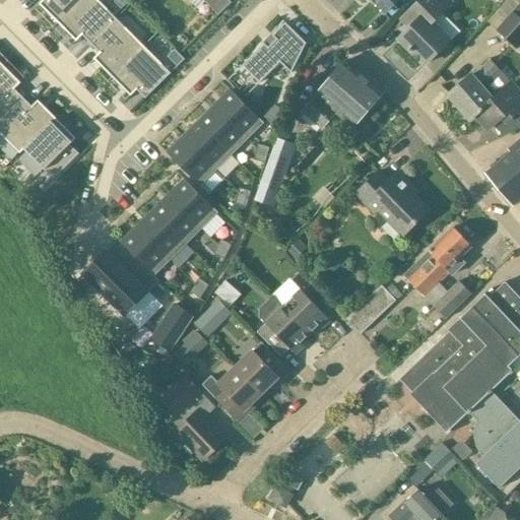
[(43,0),(39,4),(58,23),(80,0),(43,0)]
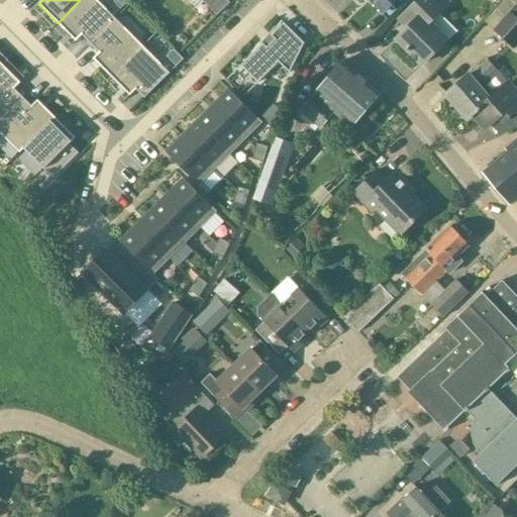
[(97,0),(80,0),(58,23),(76,41),(82,35),(91,44),(116,19),(97,0)]
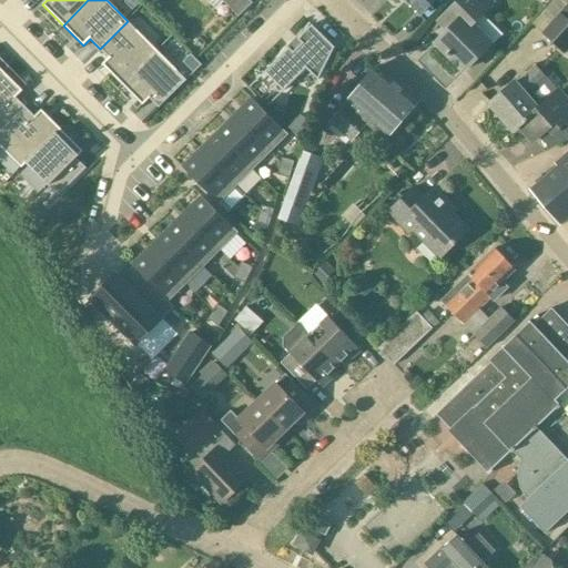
[(404,0),(421,17),(436,0),(392,0),(393,0),(404,0)]
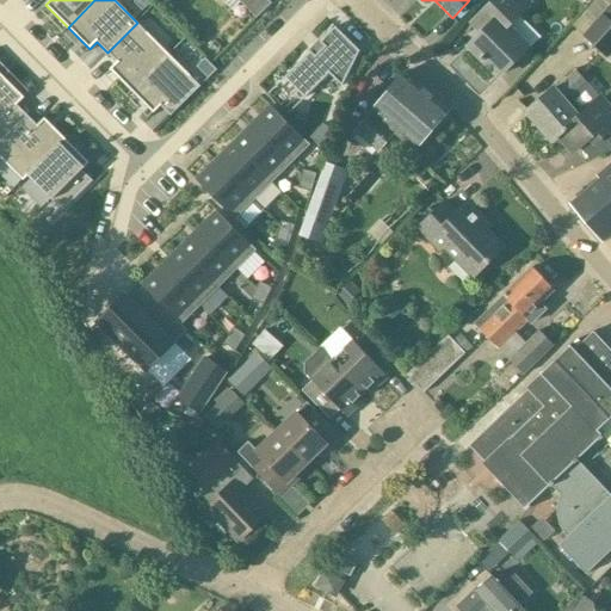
[(493,0),(469,24),(480,35),(468,48),(499,79),(530,48),(511,29),(534,4),(529,0),(493,0)]
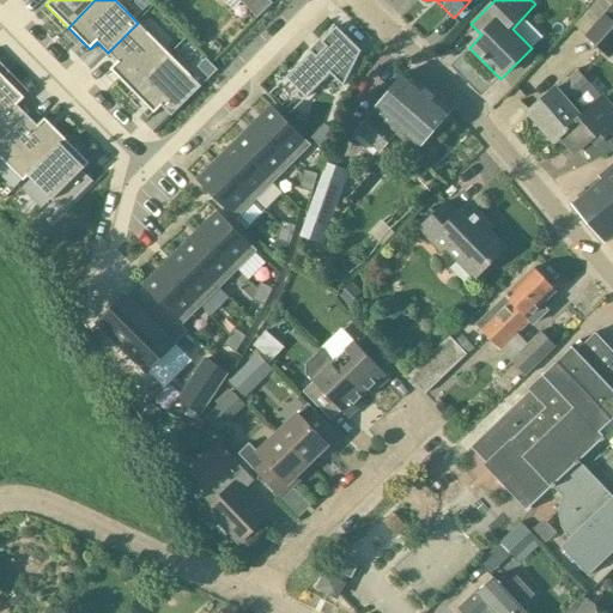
[(612,20),(605,13),(584,36),(611,59),(612,56),(612,20)]
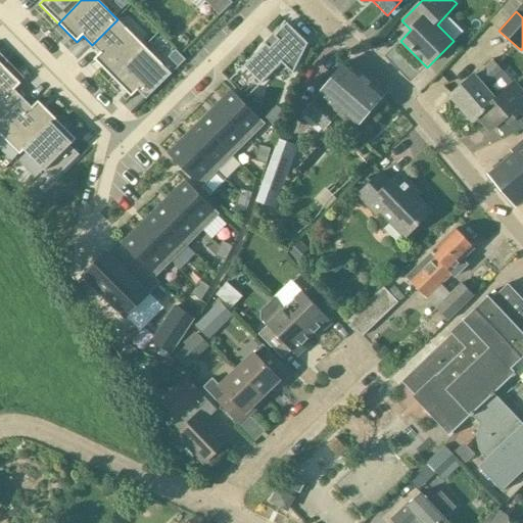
[(112,79),(144,46),(117,19),(92,45),(100,53),(94,59),(112,79)]
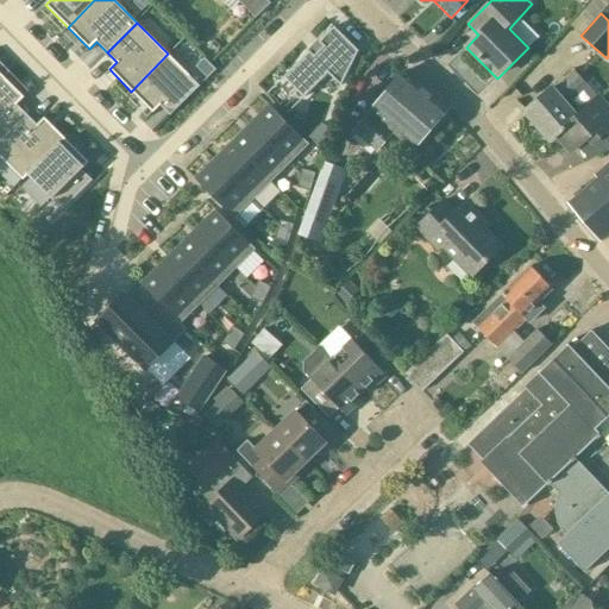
[(309,52),(284,77),(303,98),(327,74),(340,86),(358,51),(334,27),(320,42),(319,42),(324,46),(314,56),(309,51),(309,52)]
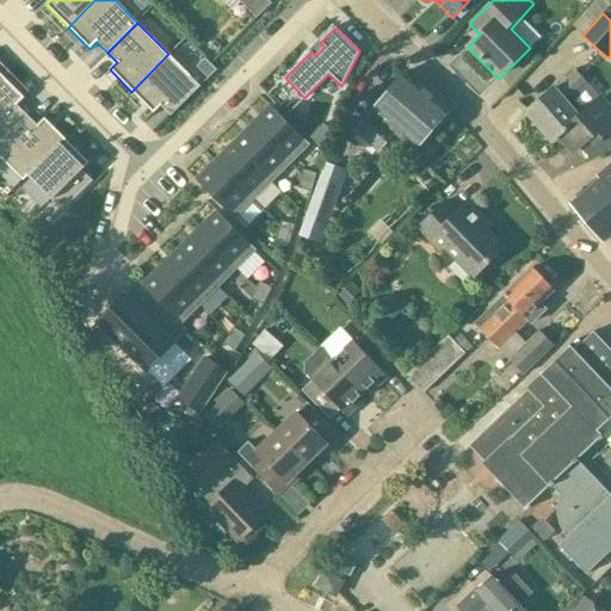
[(168,54),(131,92),(154,113),(161,106),(171,116),(201,86),(168,54)]
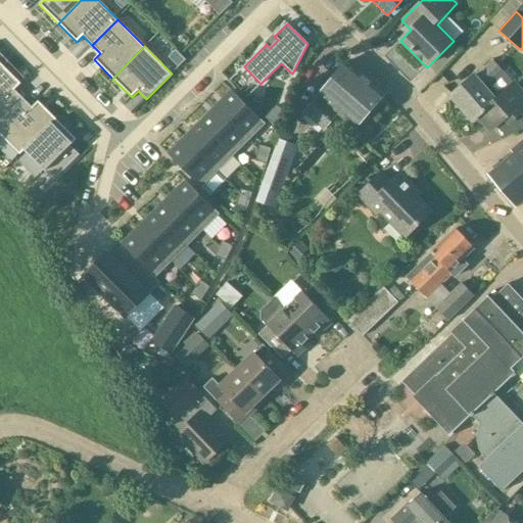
[(522,94),(515,85),(492,59),(450,97),(473,123),(478,117),(491,132),(506,120),(509,124),(516,116),(522,124),(522,94)]
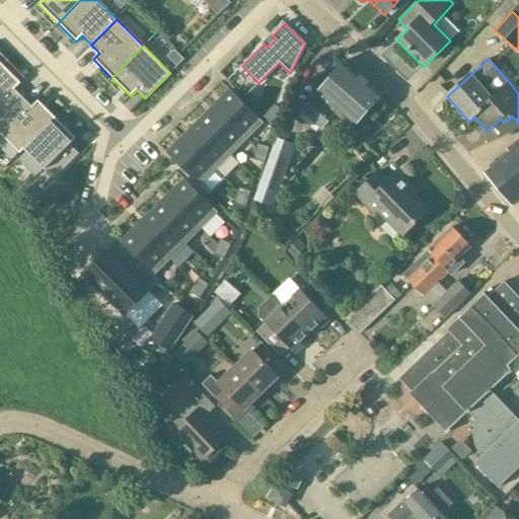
[(321,130),(335,114),(352,129),(382,94),(346,61),(315,96),(301,113),(321,130)]
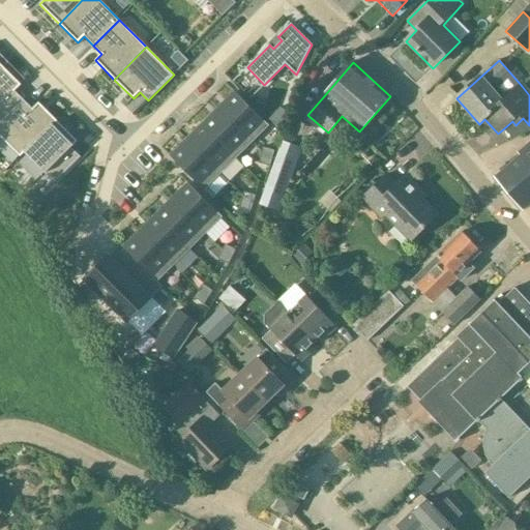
[(4,67),(0,70),(0,123),(24,100),(15,91),(22,85),(4,67)]
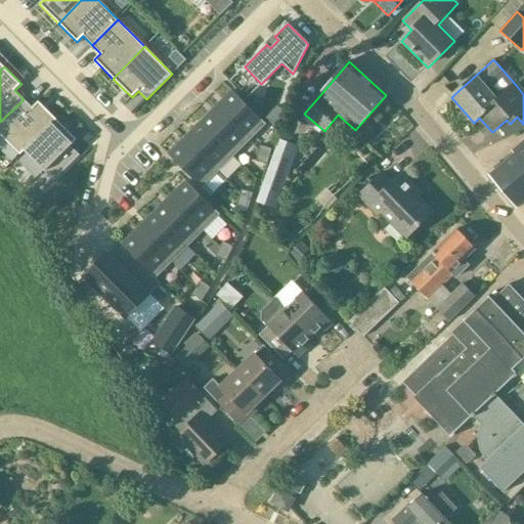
[(216,107),(250,140),(266,124),(232,91),(216,107)]
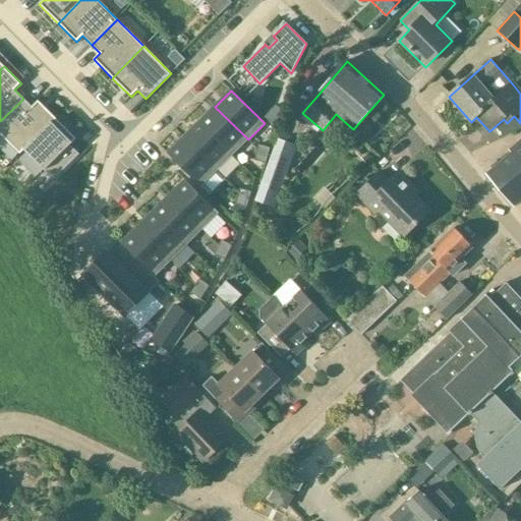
[(0,134),(19,155),(24,150),(23,150),(55,118),(39,101),(32,107),(23,99),(0,121),(0,134)]
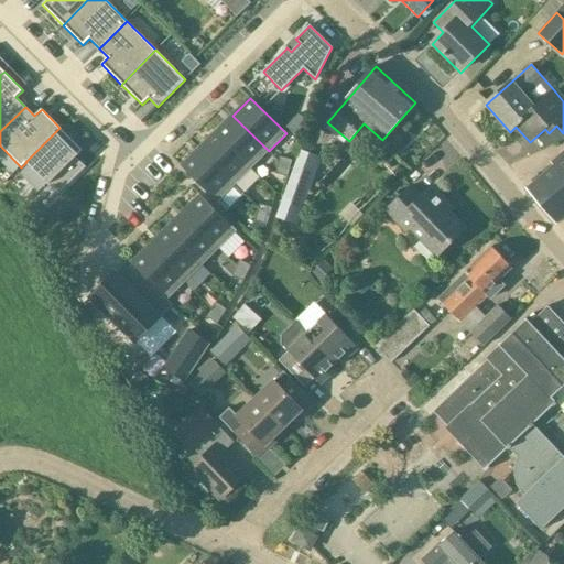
[(299,115),(286,127),(300,140),(308,121),(299,115)]
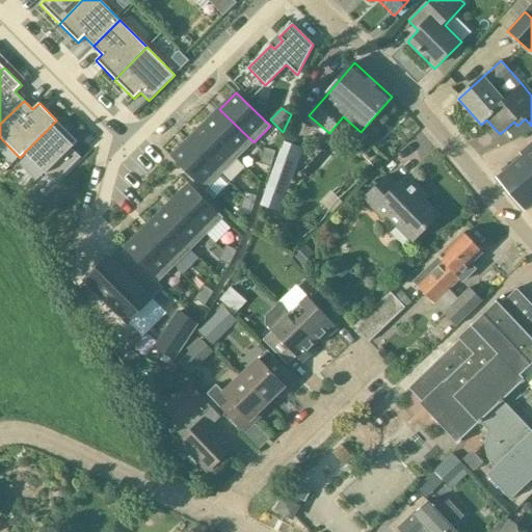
[(254,142),(219,109),(204,125),(237,158),(254,142)]
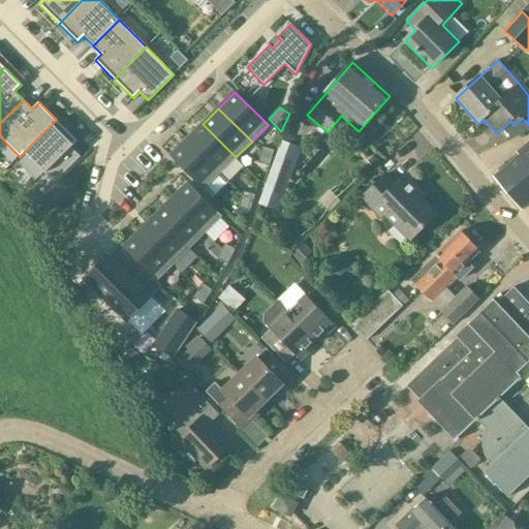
[(78,142),(56,120),(24,152),(25,152),(55,183),(81,157),(71,148),(78,142)]
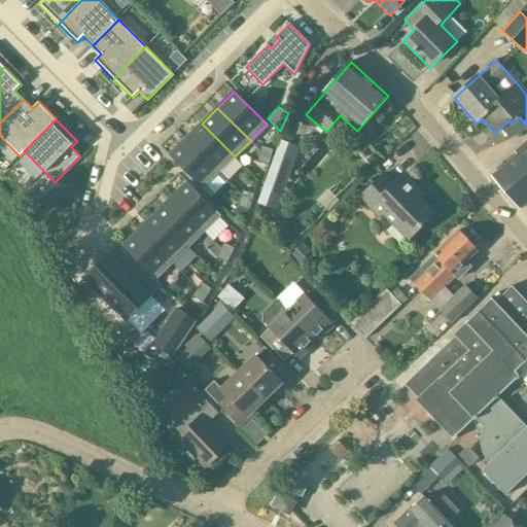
[(186,139),(219,173),(235,156),(202,124),(186,139)]
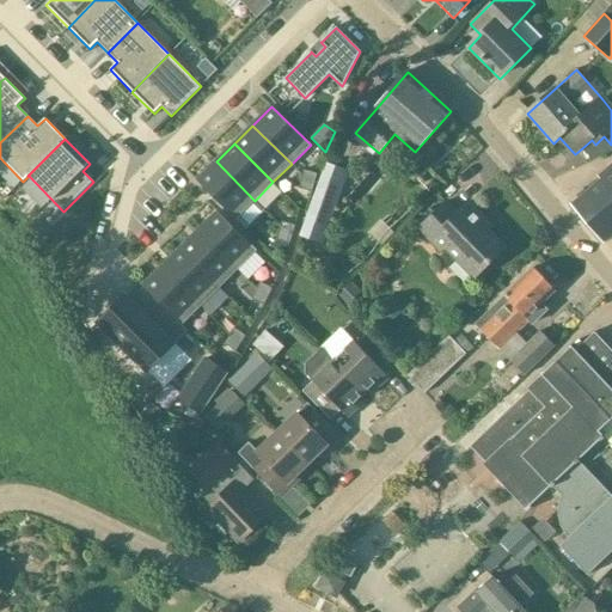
[(255,201),(216,161),(197,181),(236,220),(255,201)]
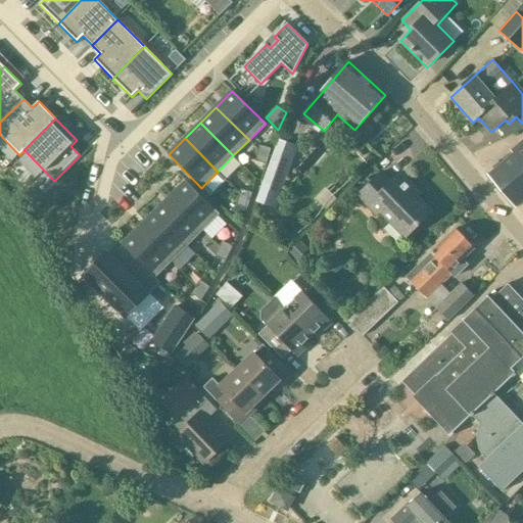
[(256,200),(273,206),(294,147),(277,141),(256,200)]
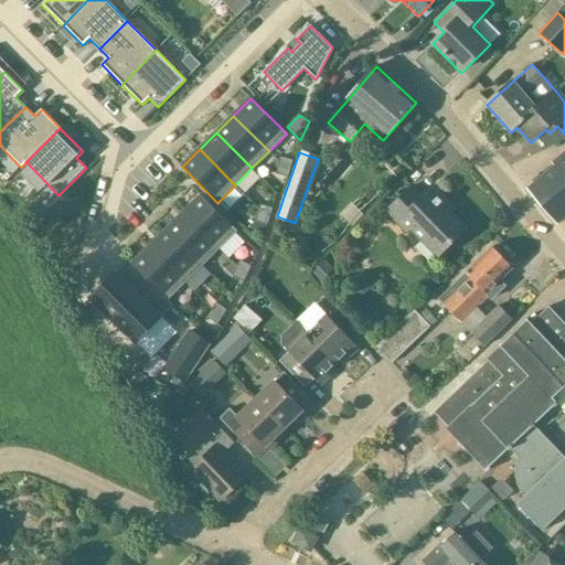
[(558,225),(564,219),(564,153),(552,164),(554,167),(528,189),(558,225)]
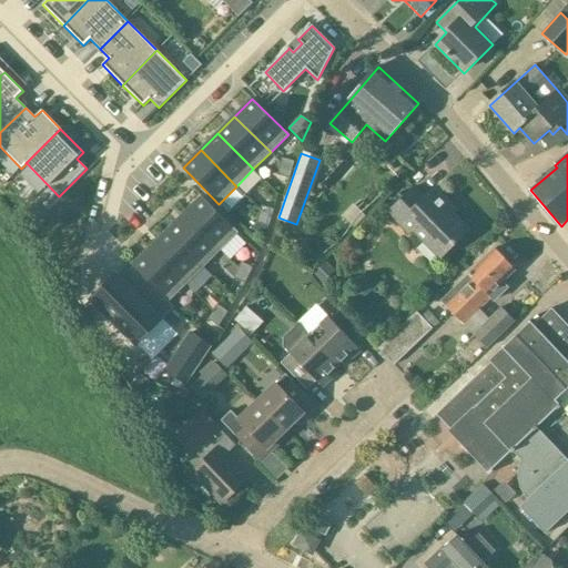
[(282,159),(280,166),(292,170),(294,162),(282,159)]
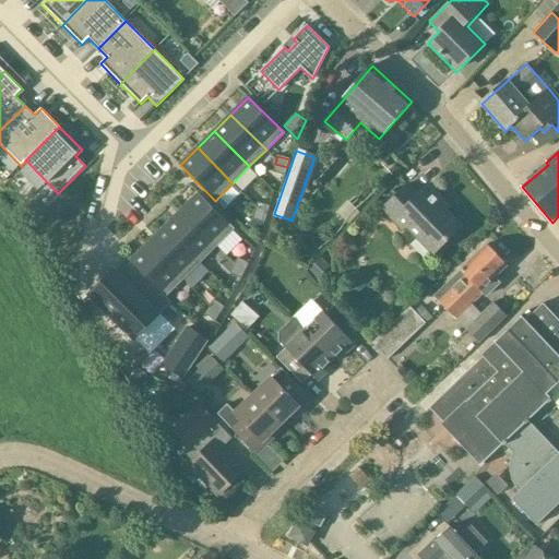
[(285,176),(287,167),(275,164),(273,173),(285,176)]
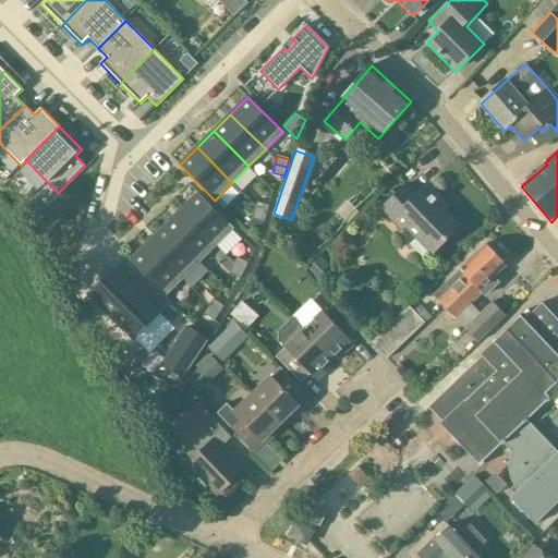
[(427,184),(420,192),(408,180),(378,209),(400,231),(405,227),(433,254),(461,226),(439,204),(443,199),(427,184)]
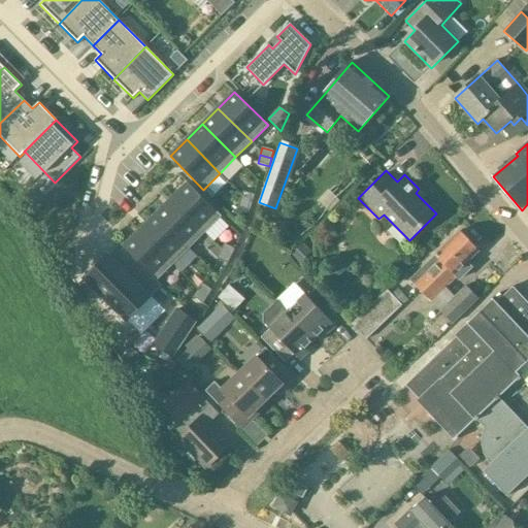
[(188,184),(171,199),(204,233),(221,217),(188,183),(188,184)]
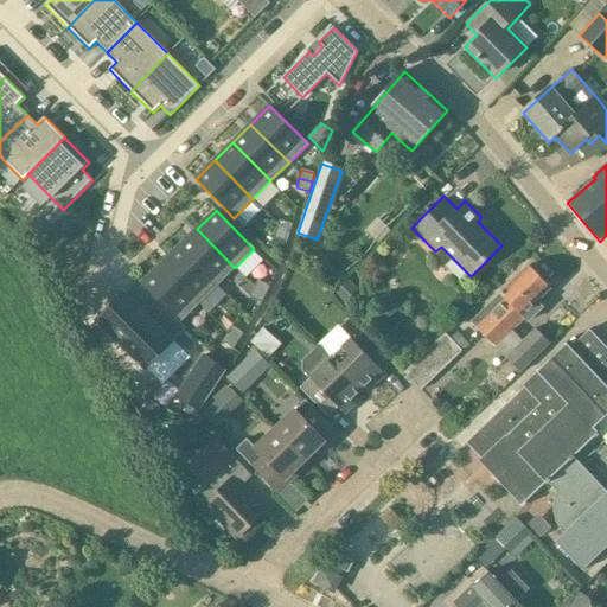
[(278,229),(289,232),(293,224),(280,219),(278,229)]
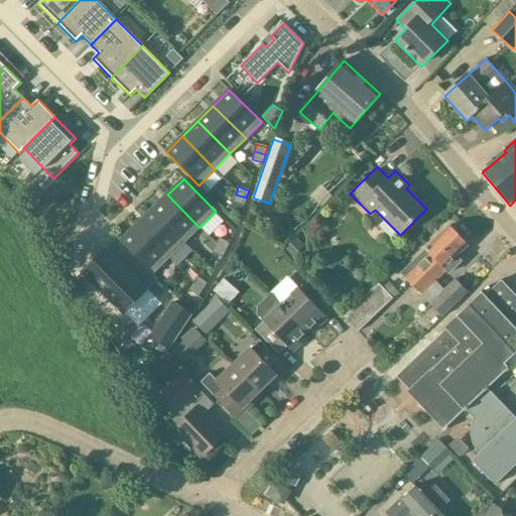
[(167,195),(152,210),(184,243),(200,228),(167,195)]
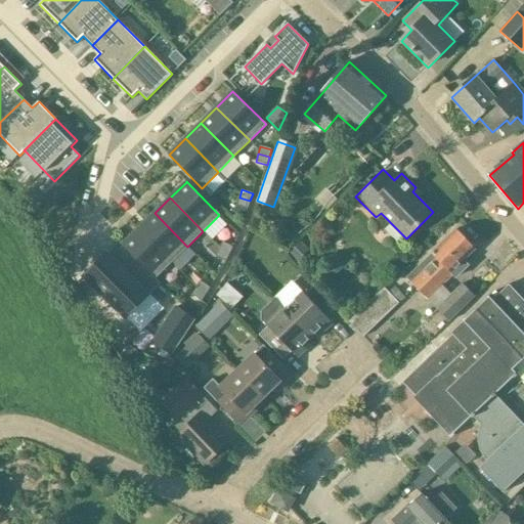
[(250,201),(239,198),(236,206),(248,209),(250,201)]
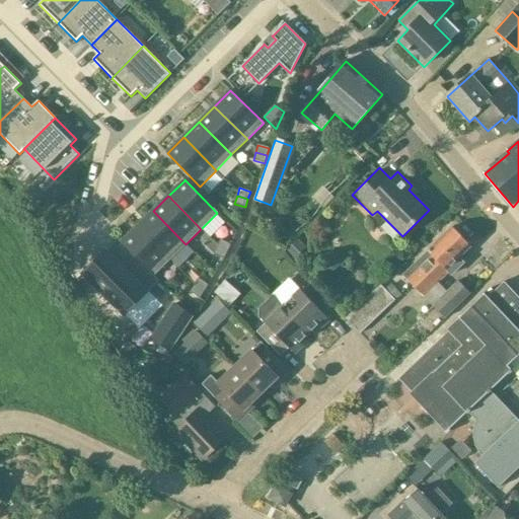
[(170,260),(186,244),(153,211),(137,227),(170,260)]
